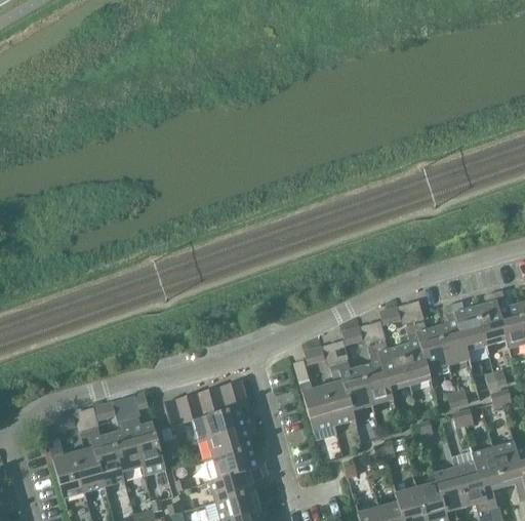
[(507,306),(501,289),(493,291),(507,338),(506,339),(508,348),(524,343),(524,328),(518,303),(507,306)]
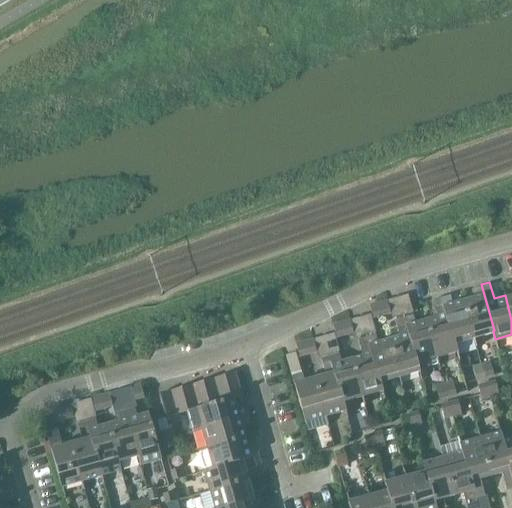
[(472,287),(474,295),(463,298),(474,336),(493,331),(494,330),(481,284),(472,287)]
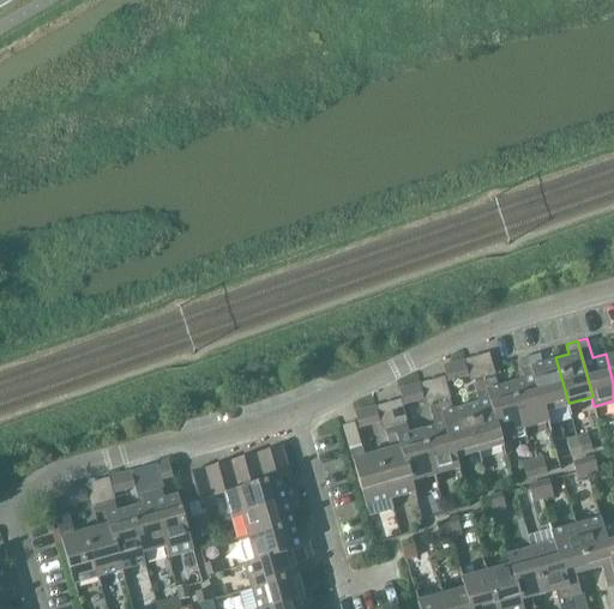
[(569,403),(555,357),(542,361),(540,351),(529,354),(545,409),(547,409),(569,403)]
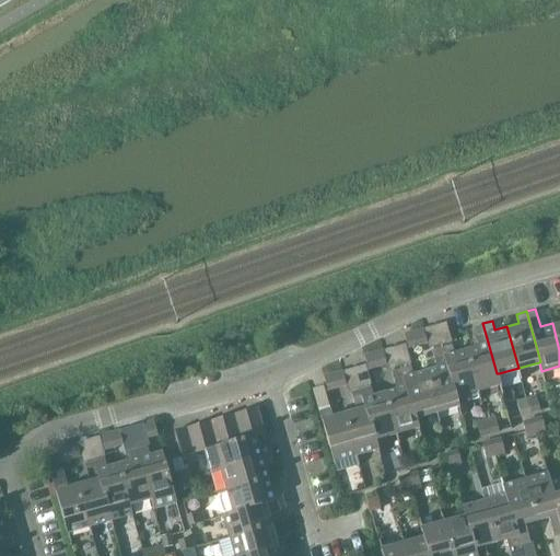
[(497,373),(482,323),(473,325),(478,344),(466,347),(478,389),(501,382),(499,373),(497,373)]
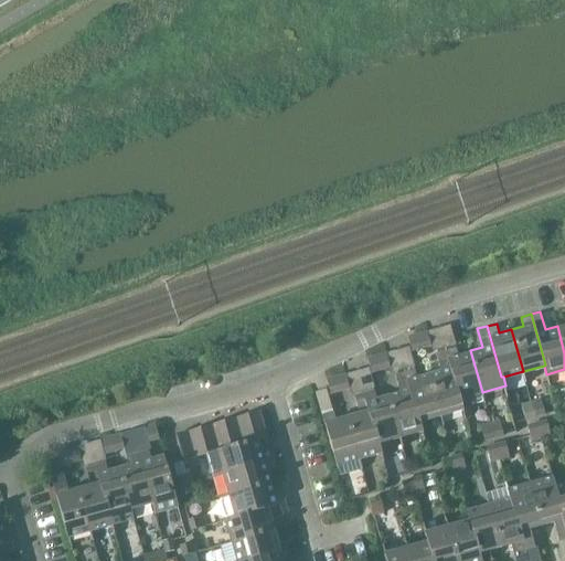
[(417,331),(422,346),(432,342),(427,328),(417,331)]
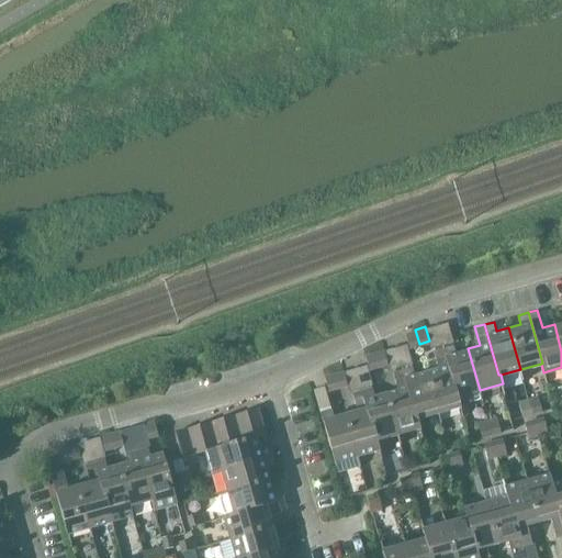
[(419,344),(415,330),(406,332),(409,346),(419,344)]
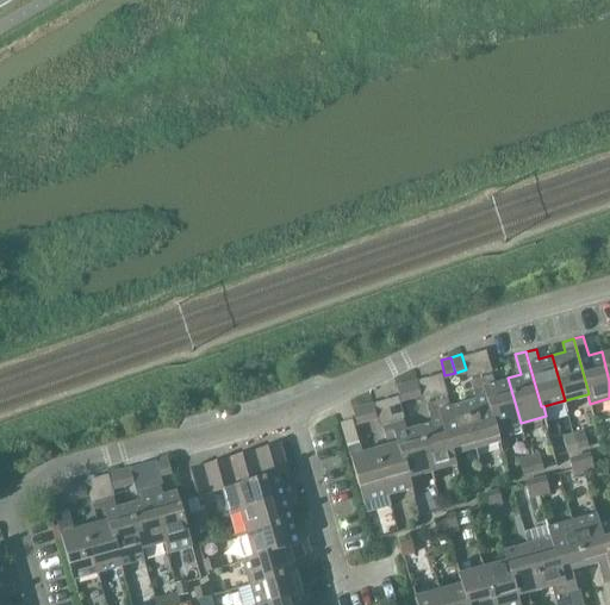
[(481,374),(497,430),(498,430),(521,423),(508,378),(495,381),(492,372),(481,374)]
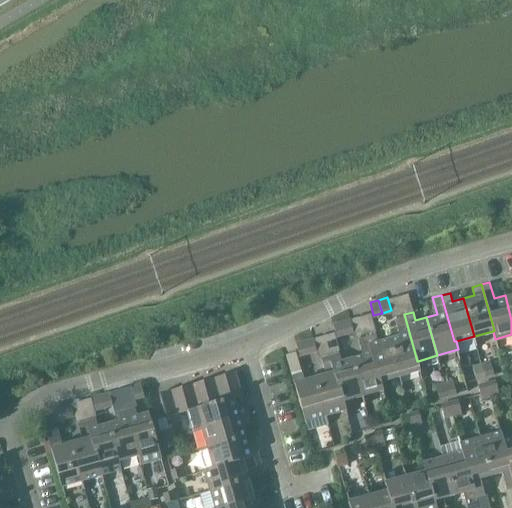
[(399,334),(389,337),(399,375),(420,369),(418,361),(417,361),(404,314),(395,317),(399,334)]
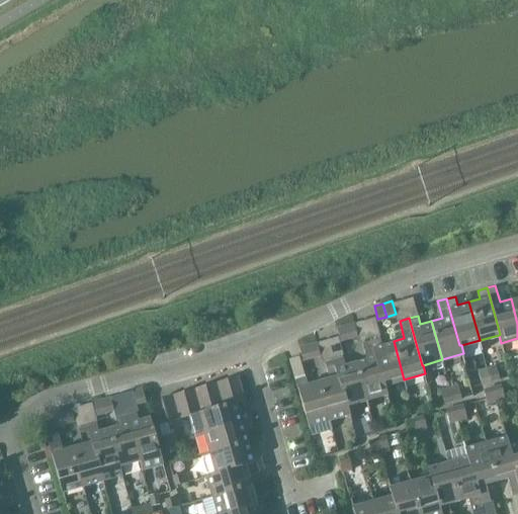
[(345,323),(349,336),(358,334),(354,321),(345,323)]
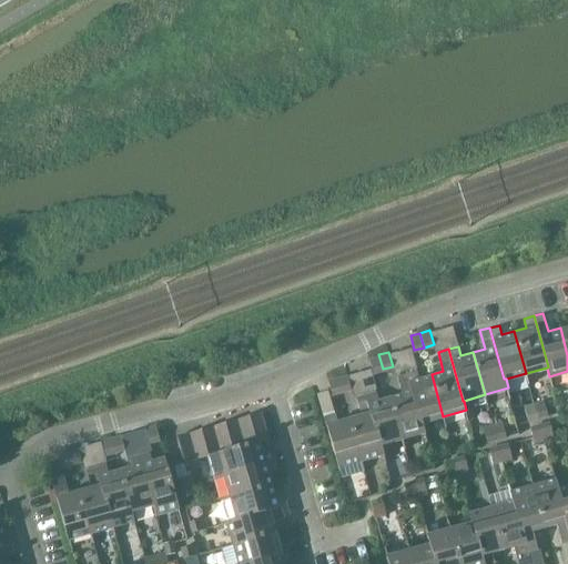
[(383,369),(378,354),(369,358),(373,372),(383,369)]
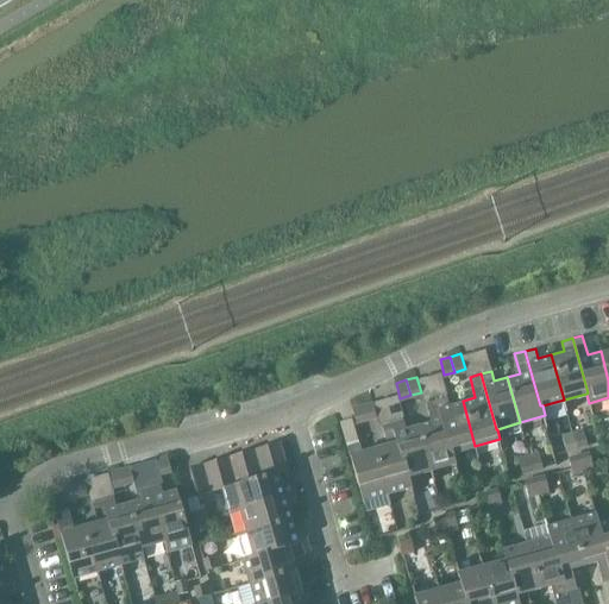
[(447,394),(437,397),(452,452),(453,452),(475,446),(463,401),(450,404),(447,394)]
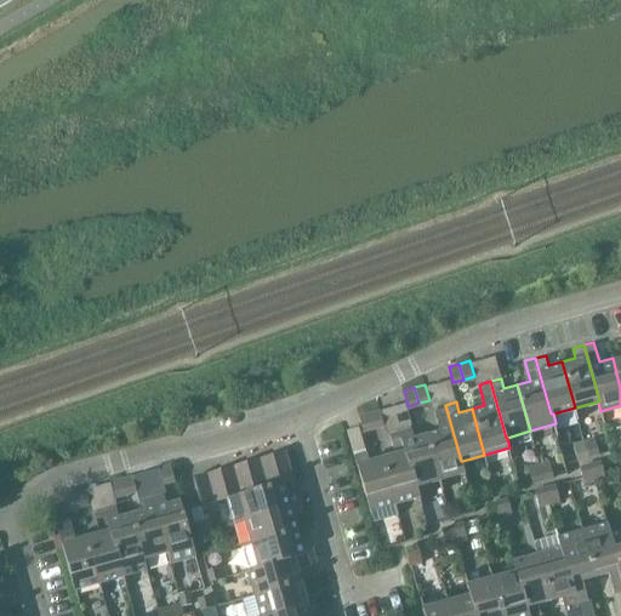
[(440,428),(427,432),(439,478),(465,471),(462,461),(461,461),(445,405),(434,408),(440,428)]
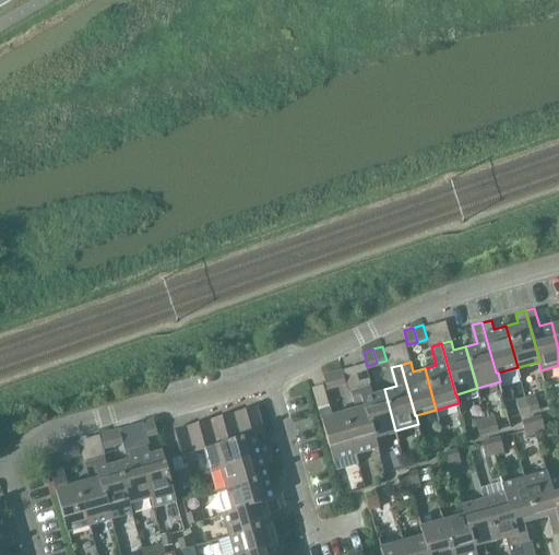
[(333,369),(336,384),(346,381),(342,367),(333,369)]
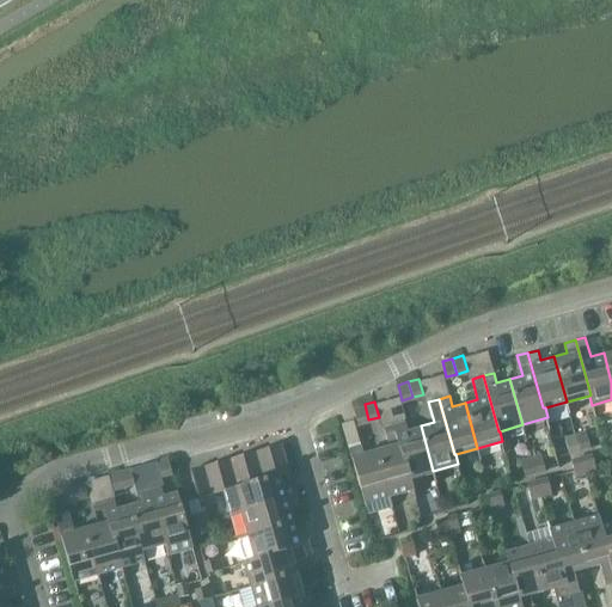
[(368,420),(365,404),(354,408),(357,423),(368,420)]
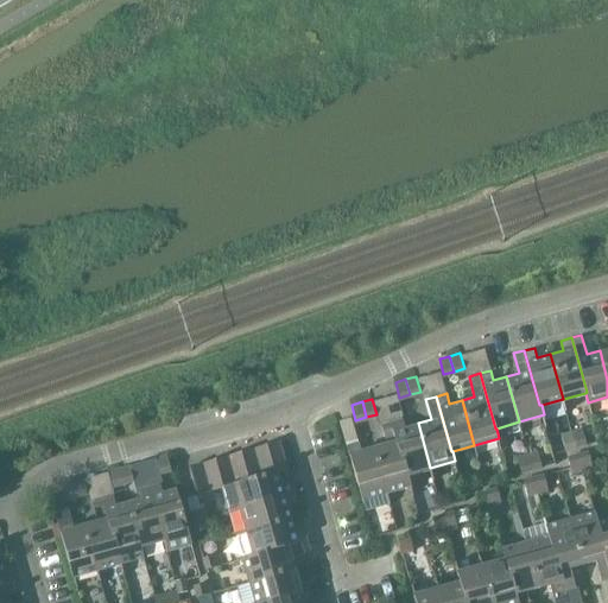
[(403,417),(392,419),(407,475),(409,474),(430,468),(418,423),(405,426),(403,417)]
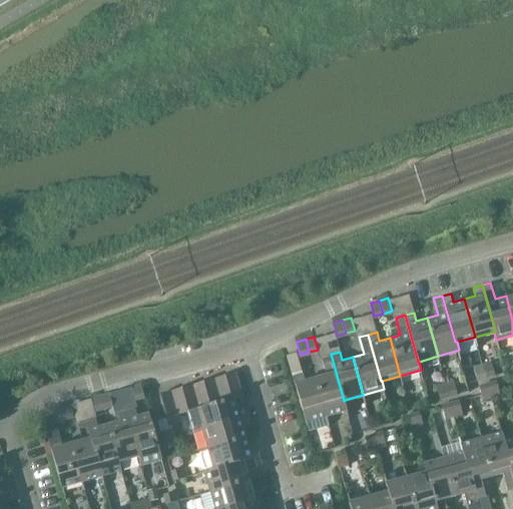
[(327,373),(316,377),(327,415),(347,409),(345,400),(344,401),(331,354),(322,357),(327,373)]
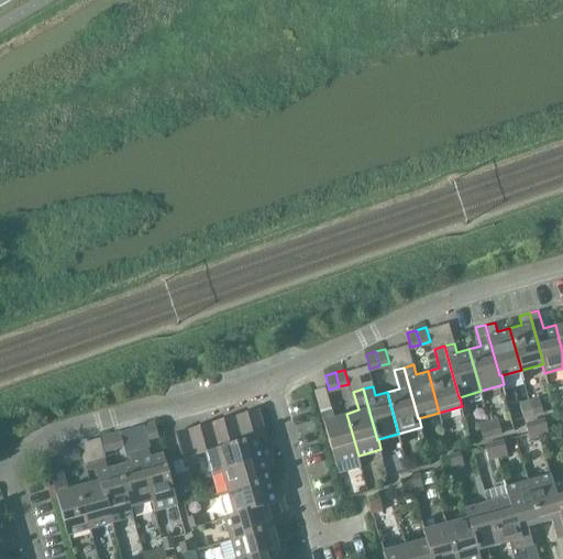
[(529,398),(533,413),(543,410),(539,396),(529,398)]
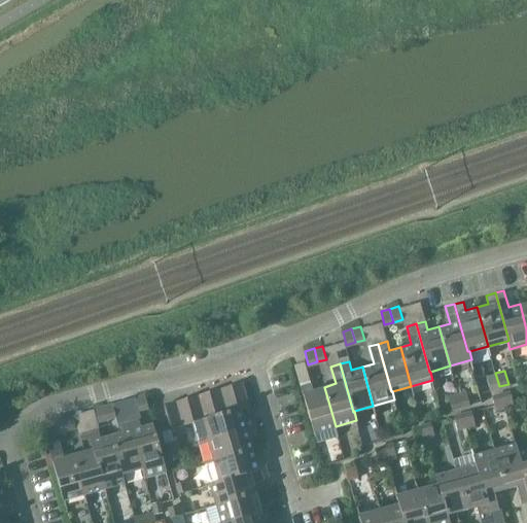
[(499,386),(495,373),(486,376),(490,389),(499,386)]
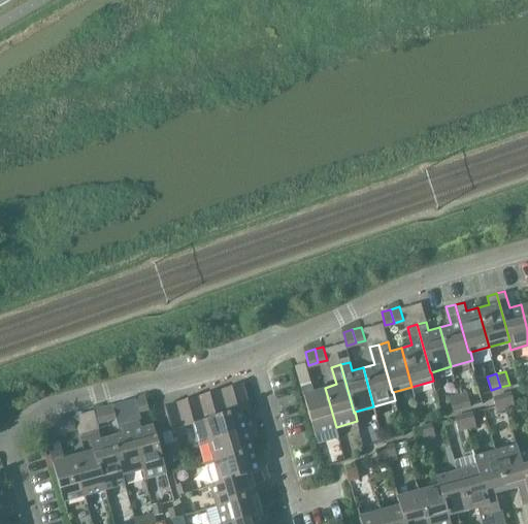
[(243,382),(231,385),(238,407),(241,407),(250,405),(243,382)]
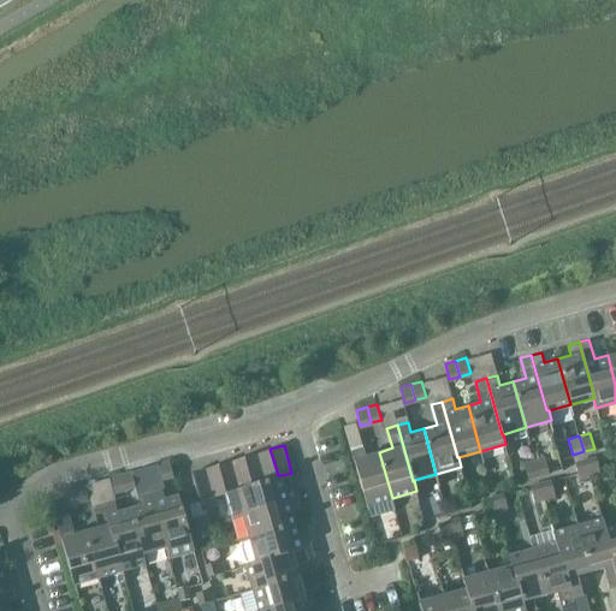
[(351,449),(367,504),(368,504),(371,515),(395,508),(392,498),(379,452),(366,456),(363,445),(351,449)]
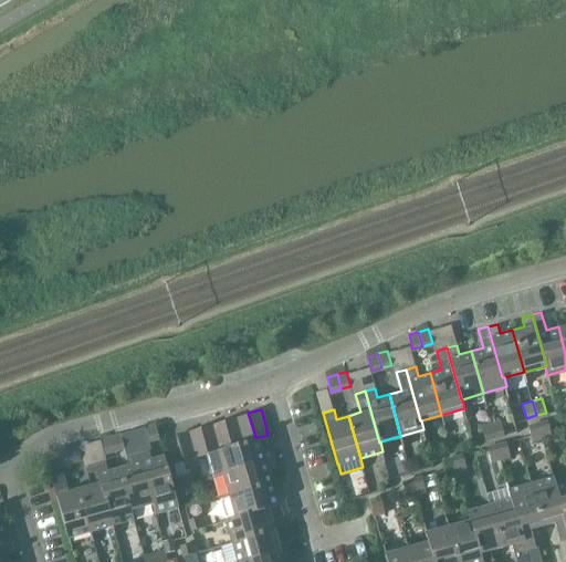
[(248,413),(237,416),(243,440),(255,437),(248,413)]
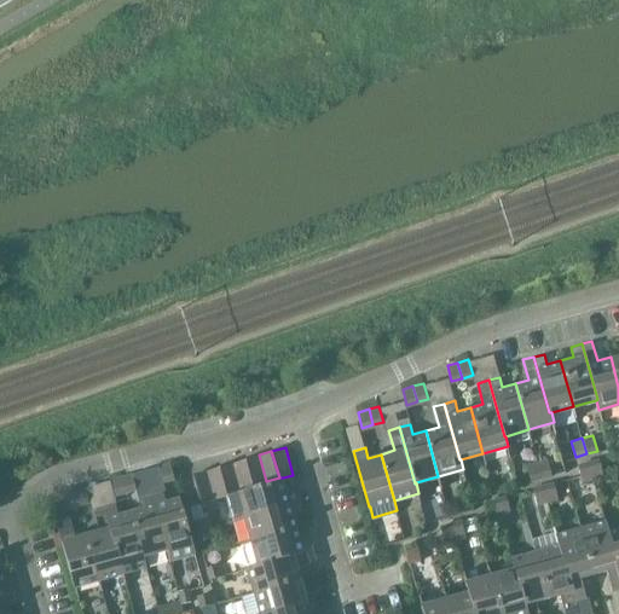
[(259,455),(246,458),(253,486),(266,481),(259,455)]
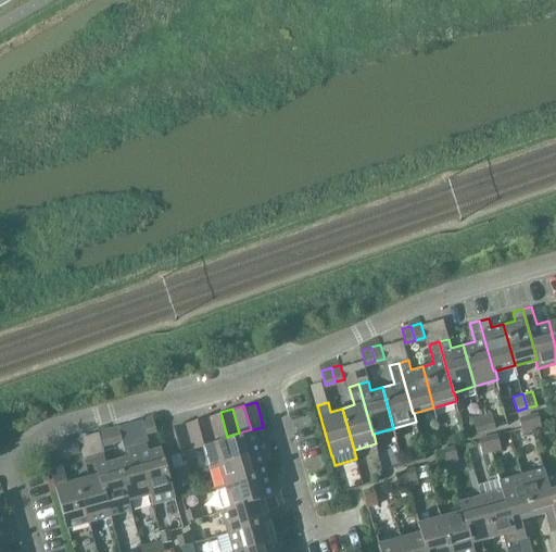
[(220,412),(209,415),(216,440),(227,437),(220,412)]
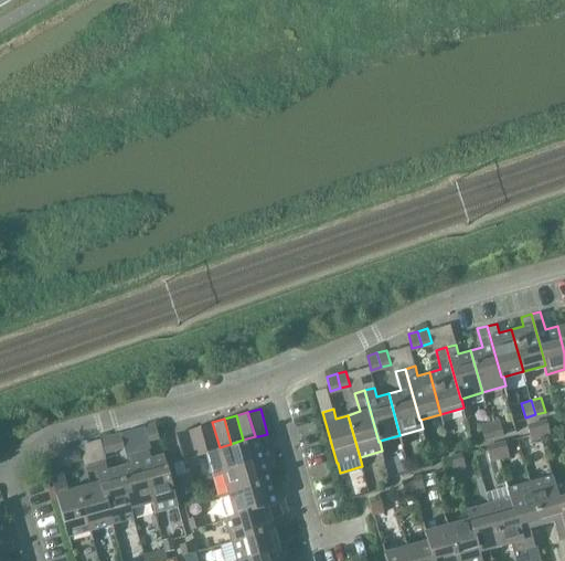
[(490,421),(494,436),(503,433),(500,419),(490,421)]
